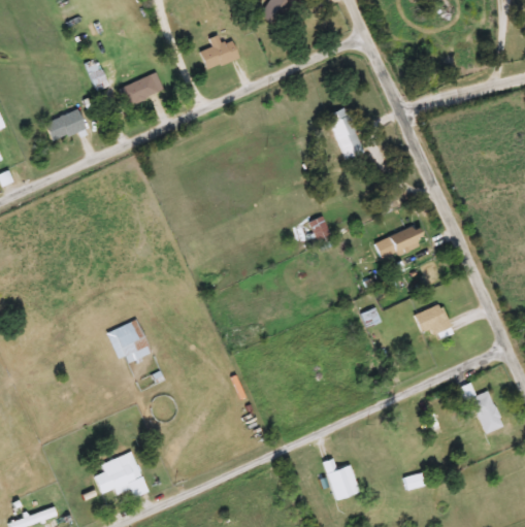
[(290,0),(272,25),(259,14),(269,0),(290,0)]
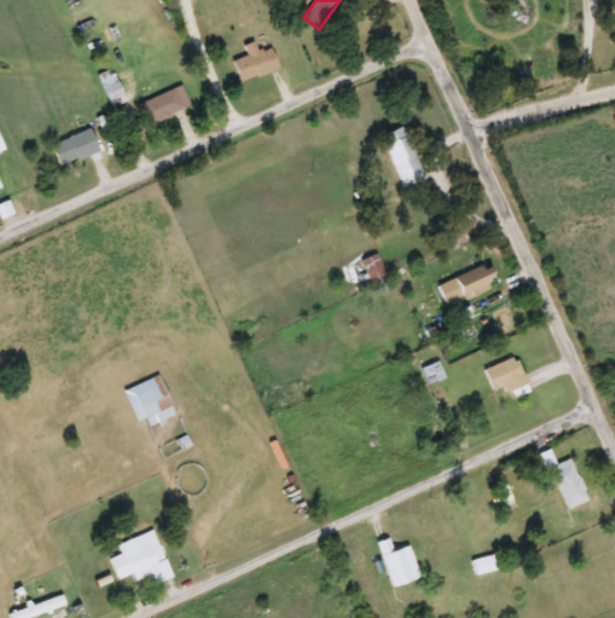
[(241,81),(233,61),(248,56),(244,45),(256,41),(259,51),(273,47),(279,70),(241,81)]
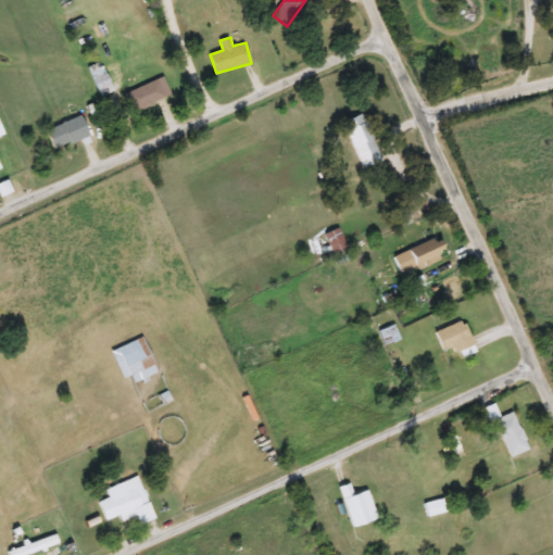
[(173,95),(134,113),(125,95),(164,76),(173,95)]
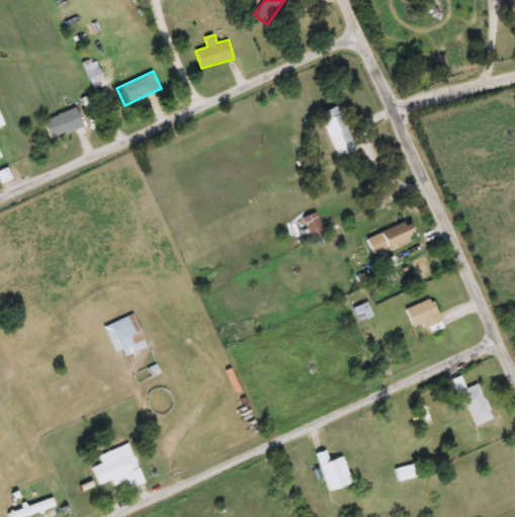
[(358,150),(339,158),(321,112),(339,104),(358,150)]
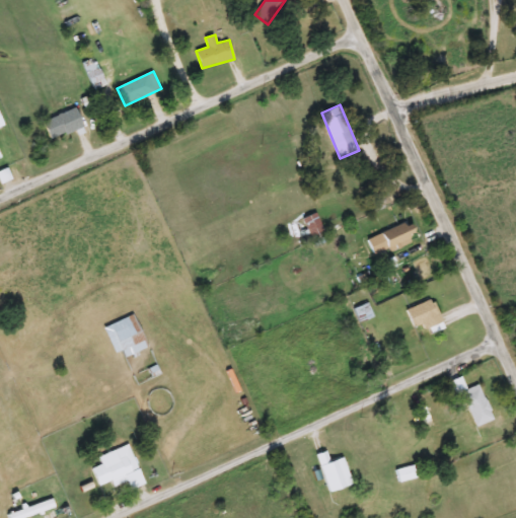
[(51,141),(43,123),(75,107),(84,127),(51,141)]
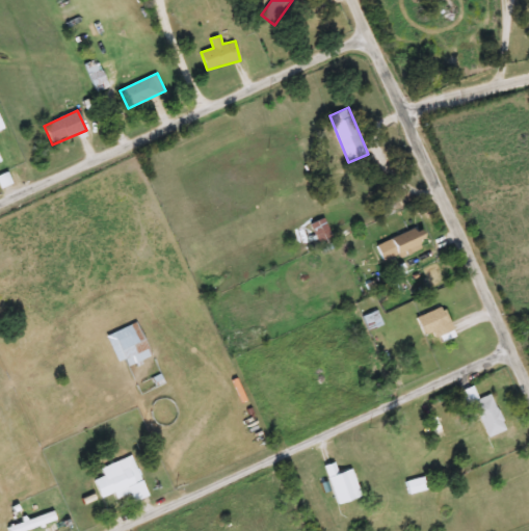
[(335,236),(321,244),(310,224),(322,216),(335,236)]
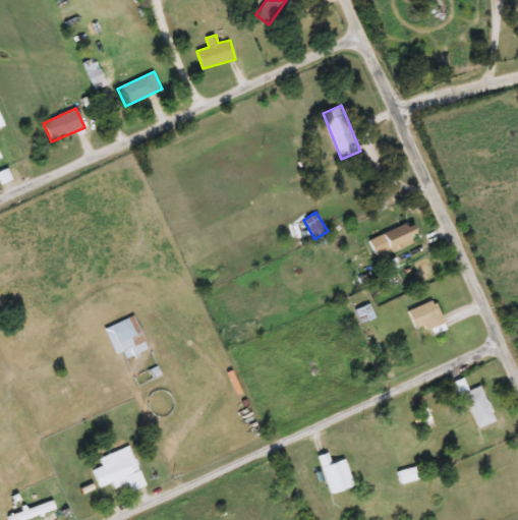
[(414,241),(376,257),(368,239),(407,222),(414,241)]
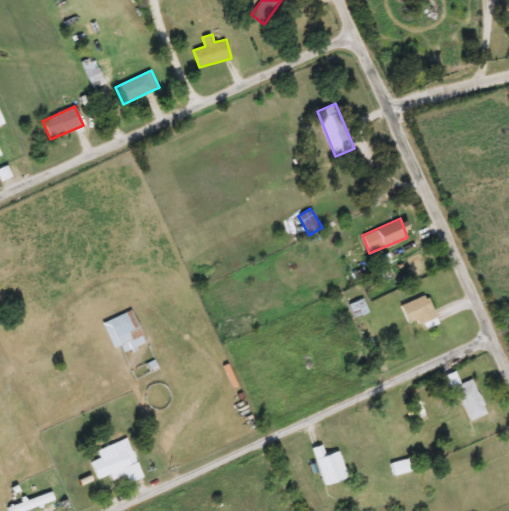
[(408,326),(401,303),(429,294),(436,317),(408,326)]
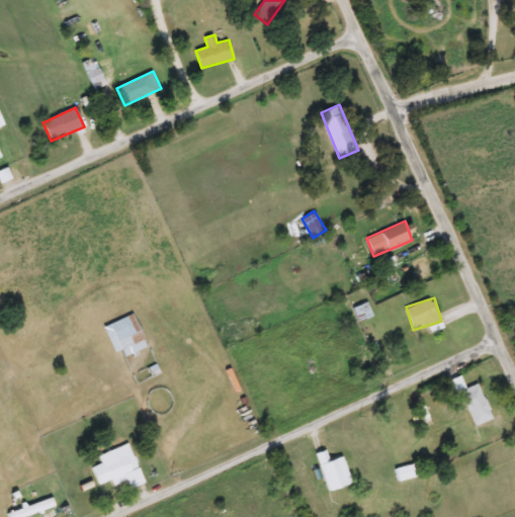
[(124,356),(109,323),(133,312),(148,346),(124,356)]
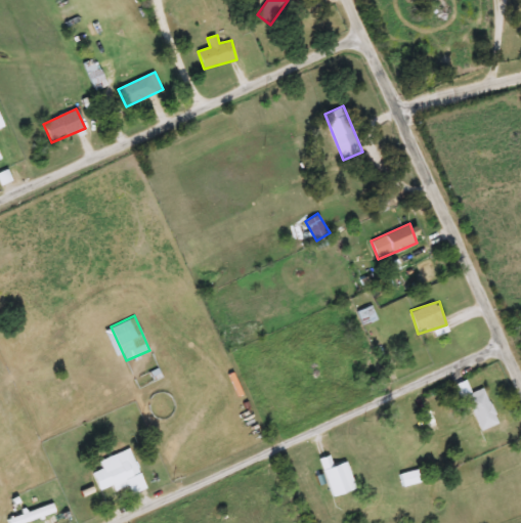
[(481,431),(466,396),(461,398),(454,384),(466,380),(472,392),(484,387),(500,423),(481,431)]
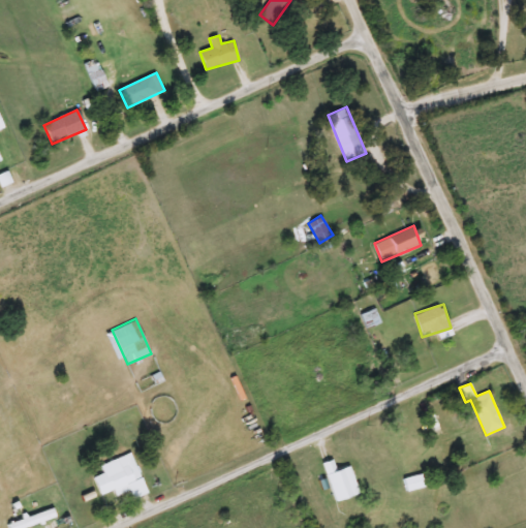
[(428,415),(436,412),(443,429),(434,432),(428,415)]
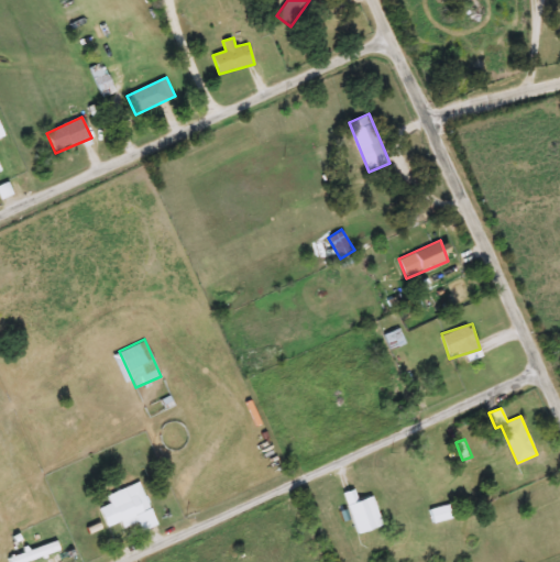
[(107,493),(142,482),(156,526),(139,531),(134,518),(106,527),(100,508),(111,504),(107,493)]
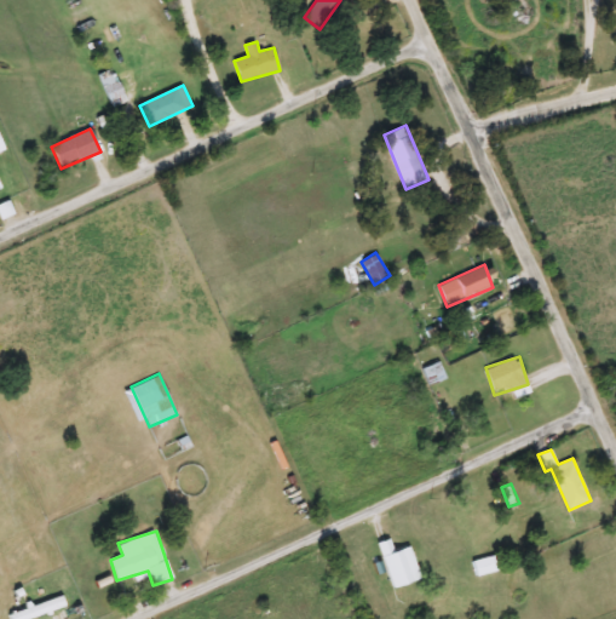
[(392,586),(379,542),(390,539),(393,550),(410,545),(420,579),(392,586)]
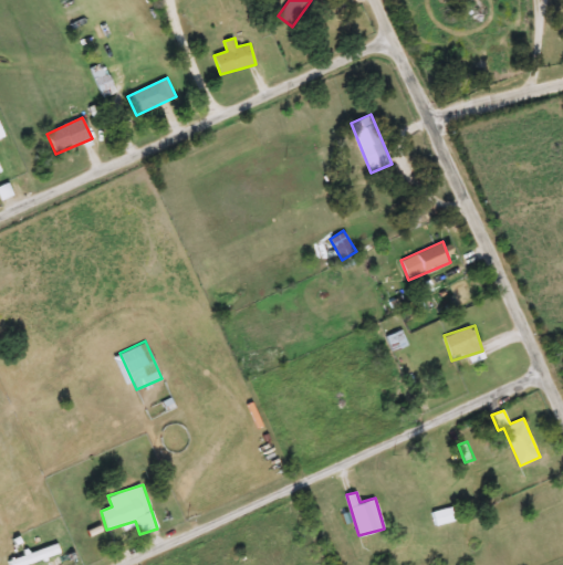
[(455,520),(436,524),(434,512),(452,508),(455,520)]
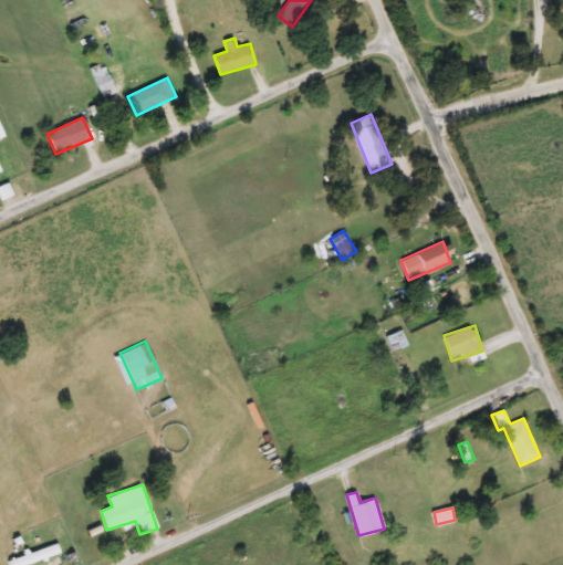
[(62,553),(28,564),(10,564),(8,560),(59,543),(62,553)]
